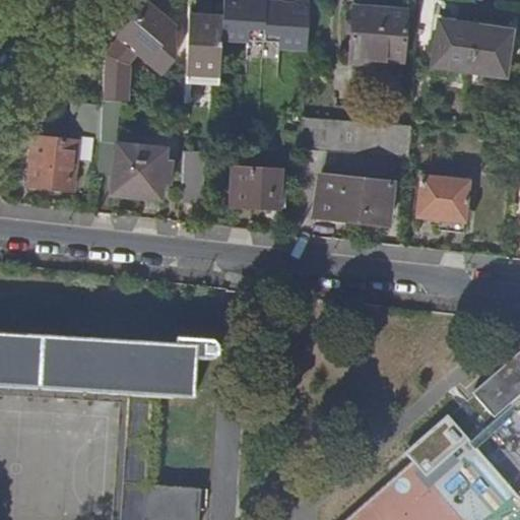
[(221,17),(219,39),(263,41),(265,7),(250,6),(250,0),(221,0),(221,12),(221,17)]
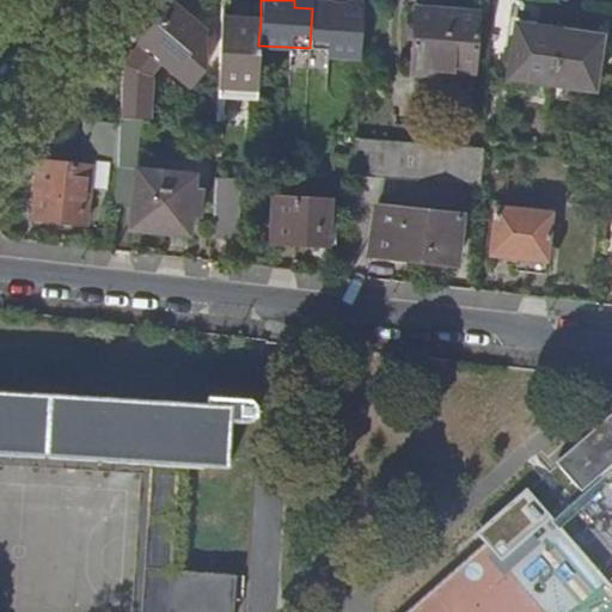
[(331,0),(331,10),(312,8),(310,48),(328,49),(328,55),(360,57),(363,0),(331,0)]
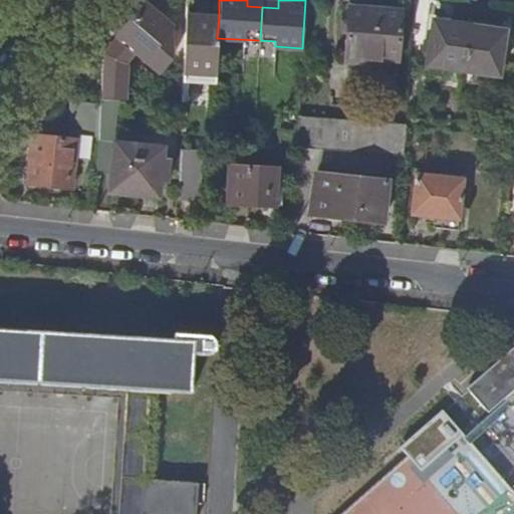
[(174,28),(148,6),(120,35),(139,52),(160,72),(172,58),(174,28)]
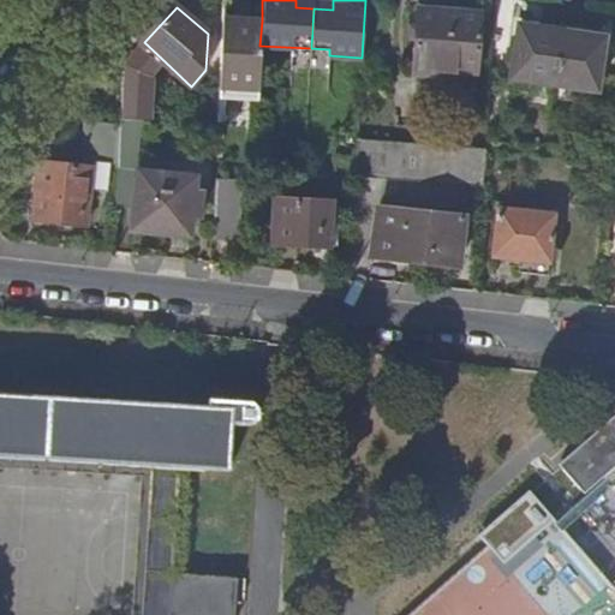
[(476,75),(481,15),(419,11),(418,28),(410,27),(408,40),(417,40),(415,69),(476,75)]
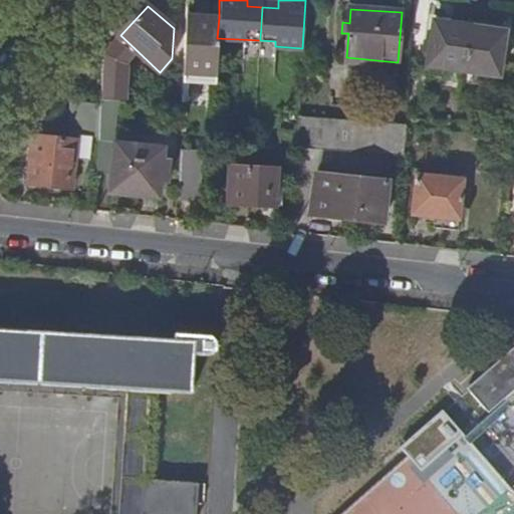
[(219,17),(219,12),(187,10),(187,19),(202,19),(202,16),(219,17)]
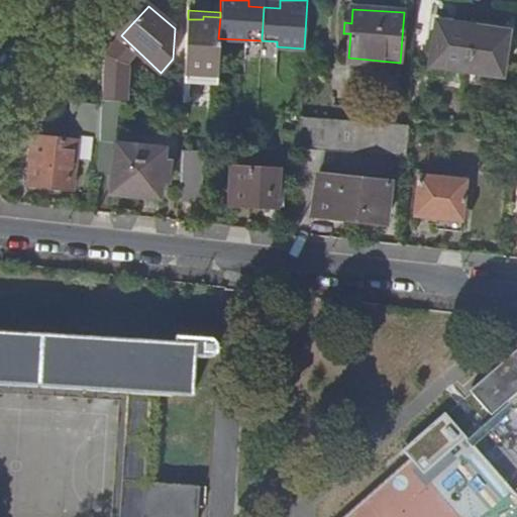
[(185,83),(216,85),(218,38),(220,17),(203,16),(203,19),(188,19),(185,83)]
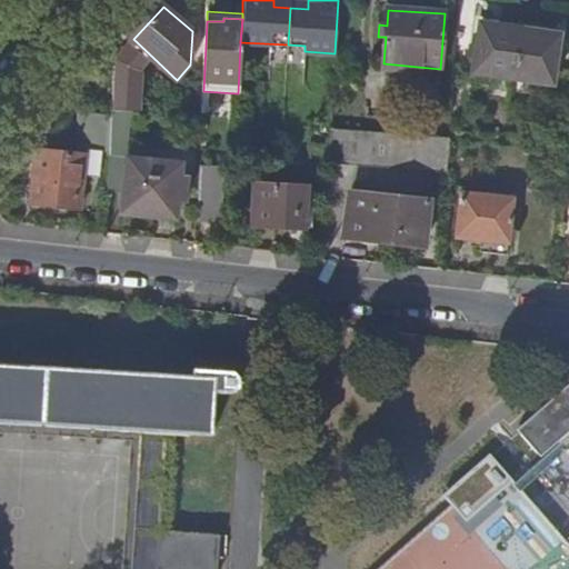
[(511,77),(519,28),(480,22),(473,71),(511,77)]
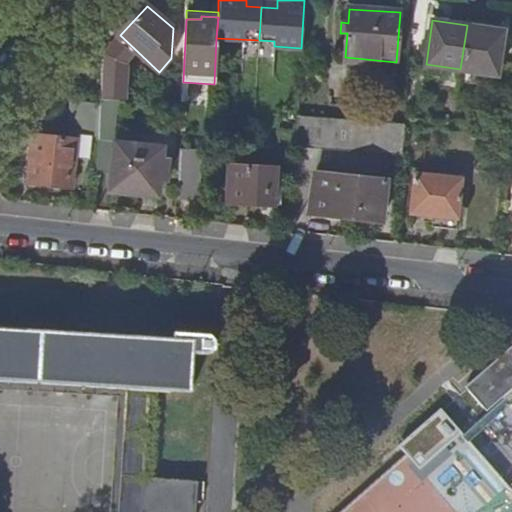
[(503,31),(467,25),(460,69),(496,75),(503,31)]
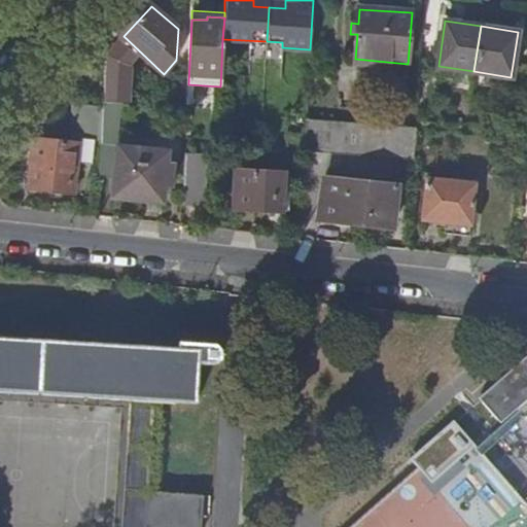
[(142,54),(124,36),(106,55),(104,102),(123,102),(131,102),(132,65),(142,54)]
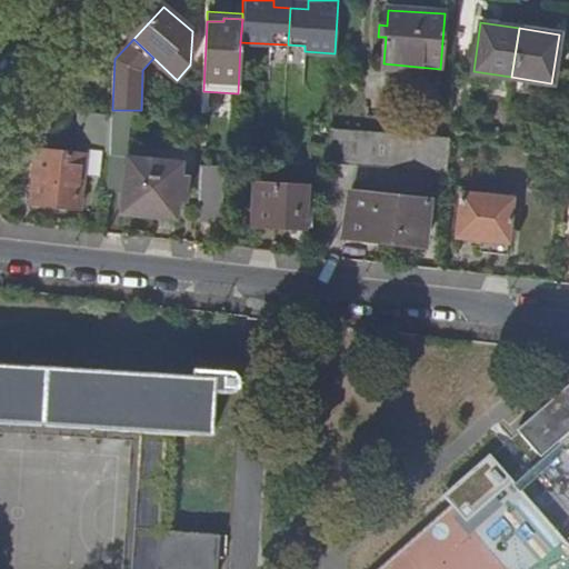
[(110,151),(107,191),(123,192),(121,213),(153,217),(155,210),(175,212),(179,171),(171,171),(171,163),(127,158),(132,110),(112,110),(111,131),(110,151)]
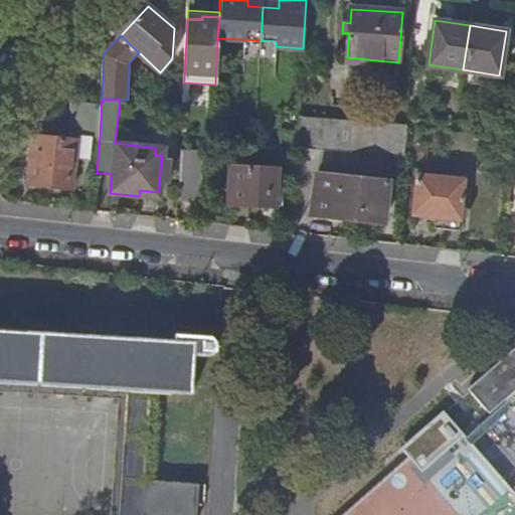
[(92,136),(100,137),(101,119),(95,118),(96,106),(73,104),(71,134),(77,135),(92,136)]
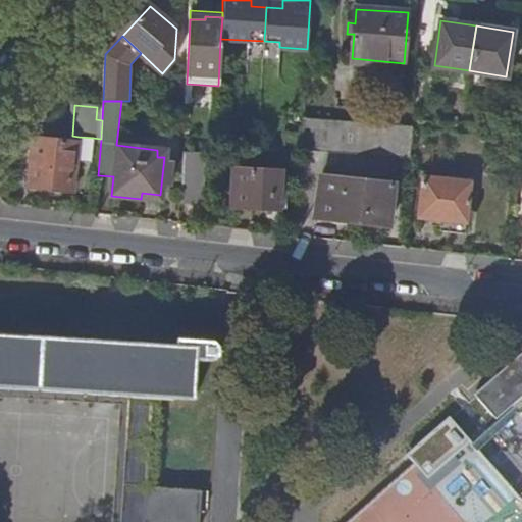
[(302,143),(411,151),(413,126),(303,118),(302,136),(302,143)]
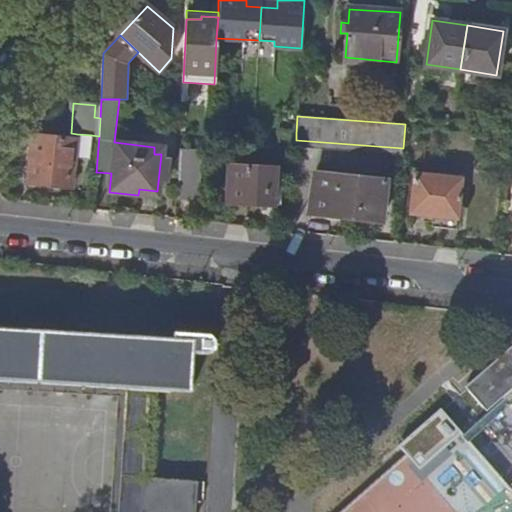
[(295,150),(295,147),(296,140),(296,133),(279,131),(278,149),(295,150)]
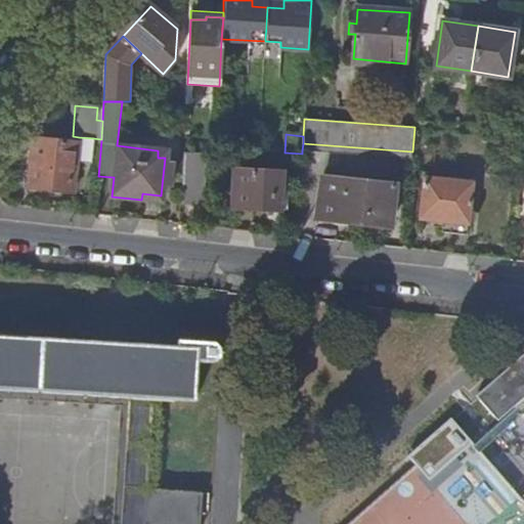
[(91,162),(93,138),(79,137),(78,143),(79,144),(77,161),(91,162)]
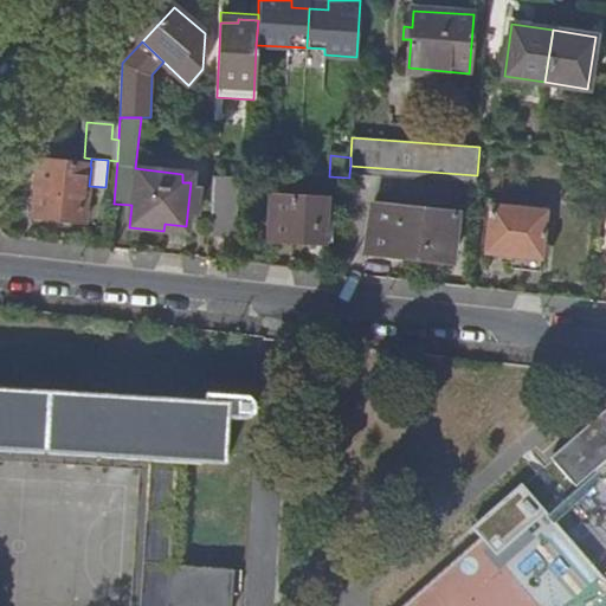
[(85,223),(89,186),(91,167),(90,166),(39,160),(33,217),(85,223)]
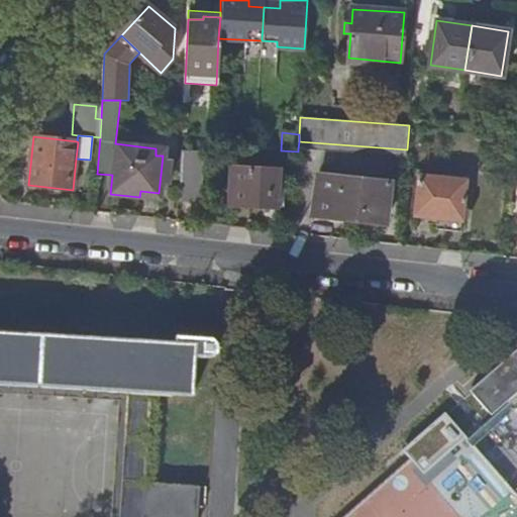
[(298,148),(406,156),(407,149),(299,141),(298,148)]
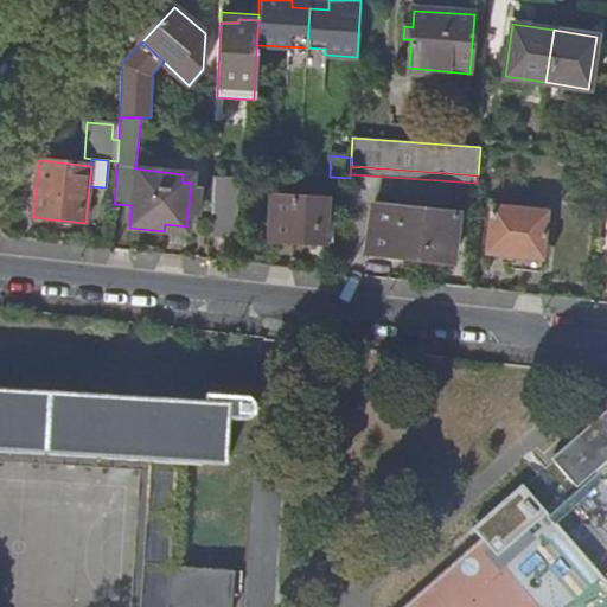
[(212,177),(210,236),(232,237),(236,178),(212,177)]
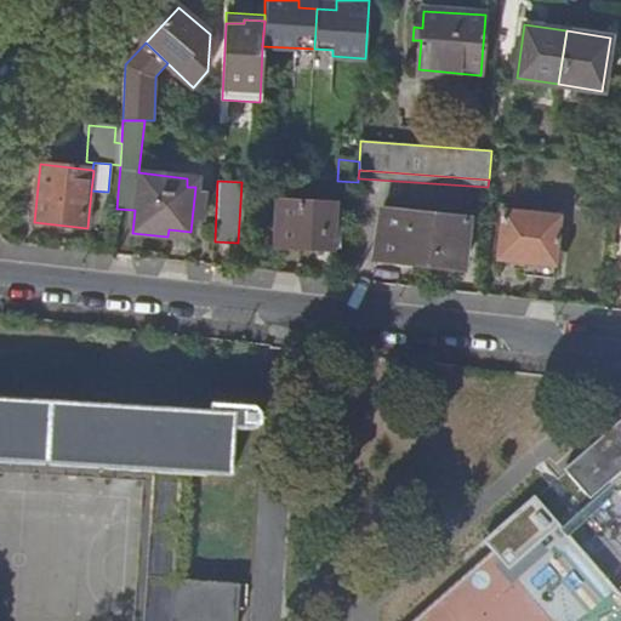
[(332,249),(334,226),(335,205),(278,201),(274,245),(332,249)]
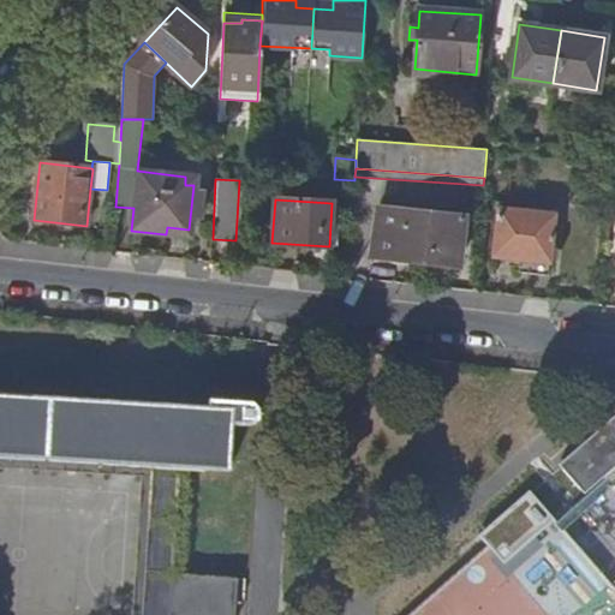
[(455,267),(461,219),(377,208),(371,256),(455,267)]
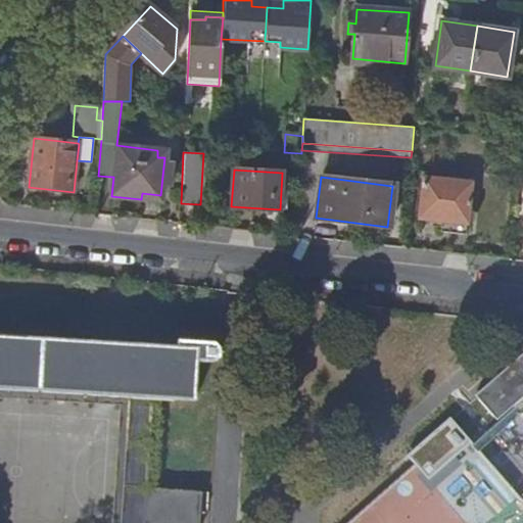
[(466,235),(472,182),(423,177),(419,219),(442,222),(441,232),(466,235)]
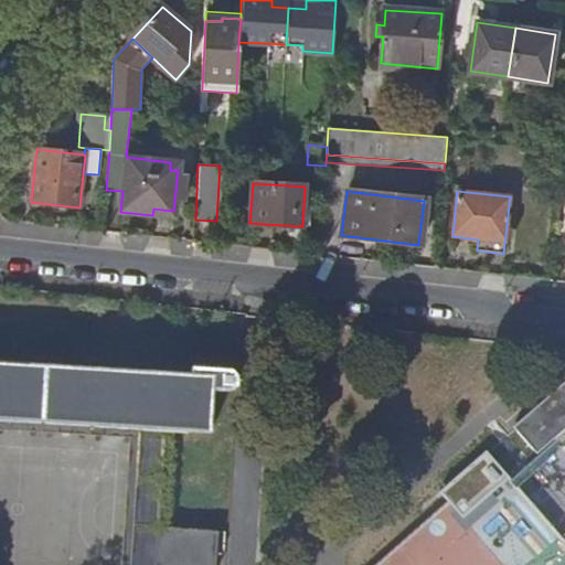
[(153,209),(152,215),(173,219),(173,211),(153,209)]
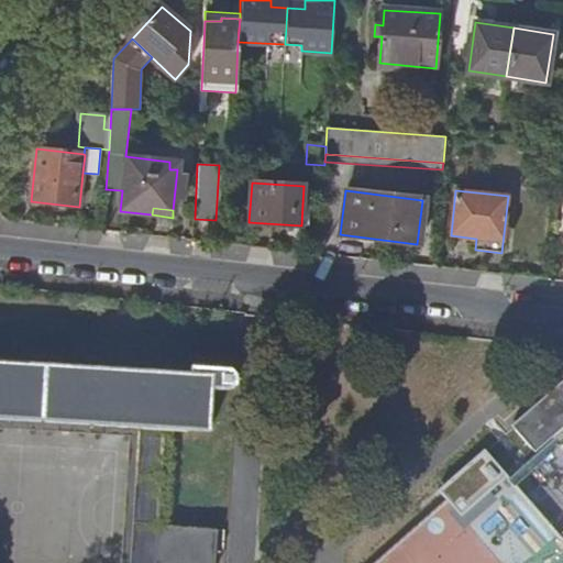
[(211,388),(221,389),(235,389),(236,367),(222,367),(203,366),(203,363),(190,362),(190,366),(189,365),(188,372),(0,360),(0,417),(173,428),(209,430),(211,388)]
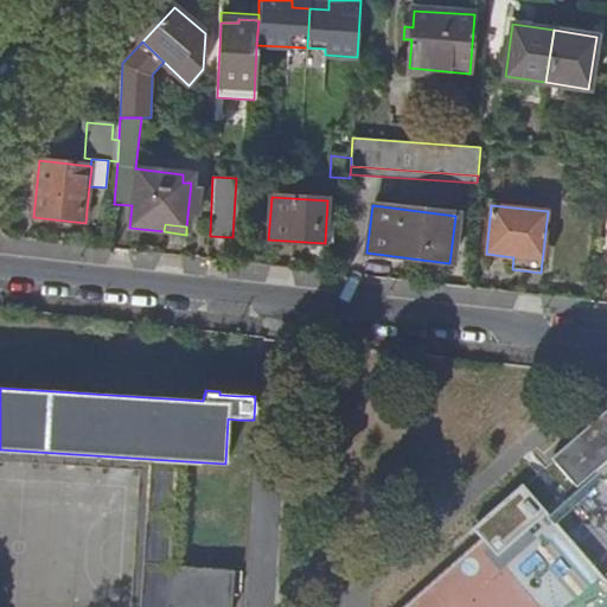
[(590,411),(596,417),(604,411),(599,404),(590,411)]
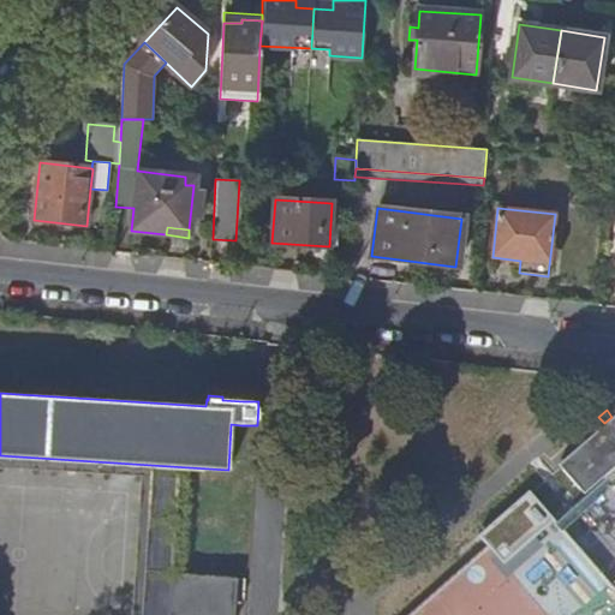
[(604,423),(559,463),(584,493),(614,465),(614,413),(611,417),(604,423)]
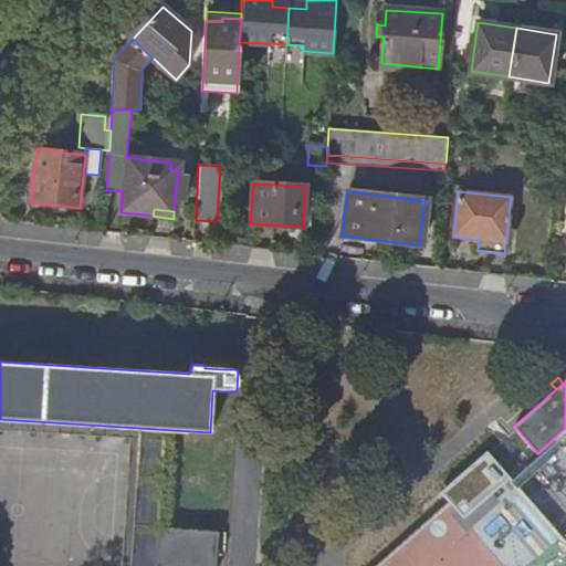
[(155,565),(158,530),(167,530),(174,430),(0,419),(0,431),(129,439),(123,565),(155,565)]
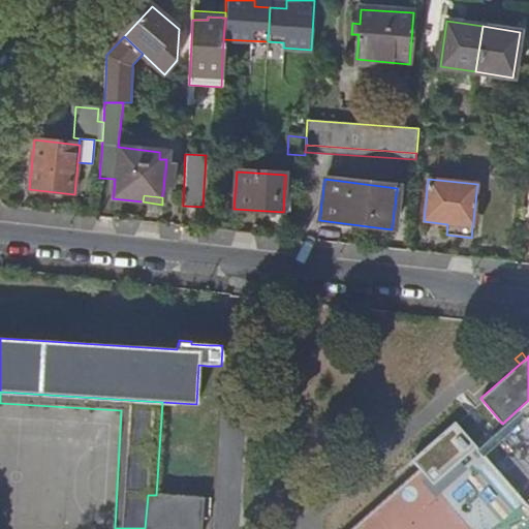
[(145,528),(201,528),(204,498),(169,496),(156,495),(148,495),(145,528)]
